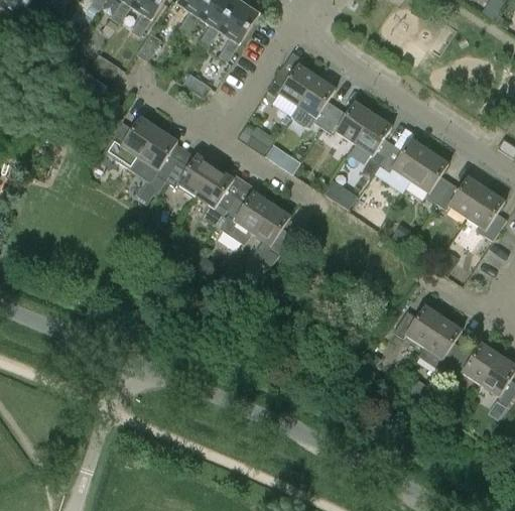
[(0,0),(0,7),(8,12),(0,24),(0,31),(6,35),(17,18),(29,0),(0,0)]
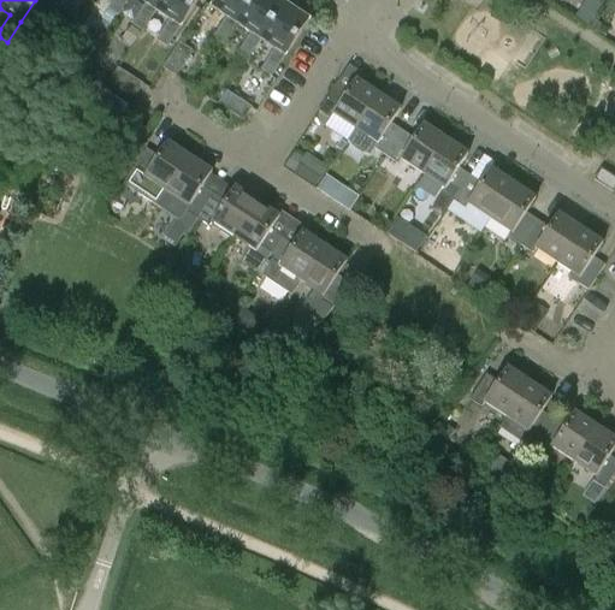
[(110,0),(107,4),(117,11),(124,0),(110,0)]
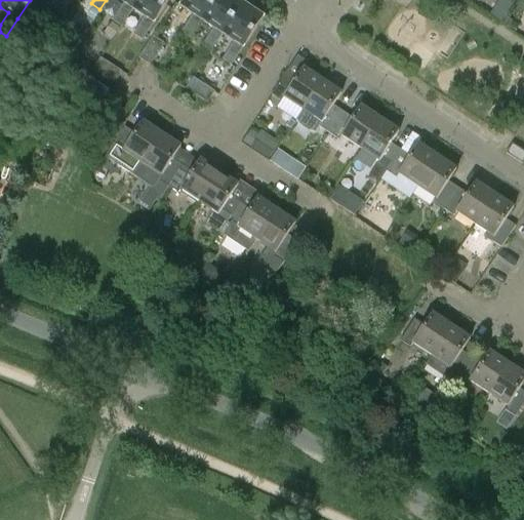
[(123,0),(112,17),(120,23),(131,5),(134,0),(123,0)]
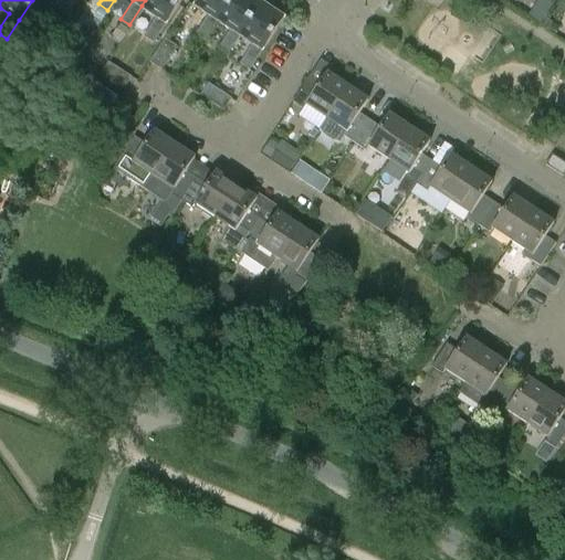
[(145,0),(142,6),(155,14),(143,33),(152,39),(164,20),(165,21),(178,0),(145,0)]
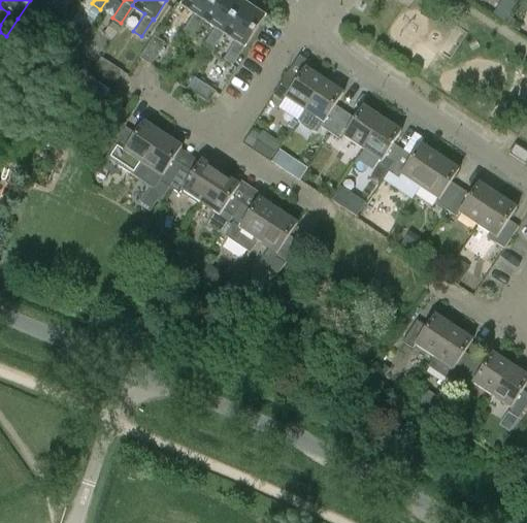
[(201,17),(211,0),(180,0),(179,2),(193,10),(180,29),(190,34),(201,17)]
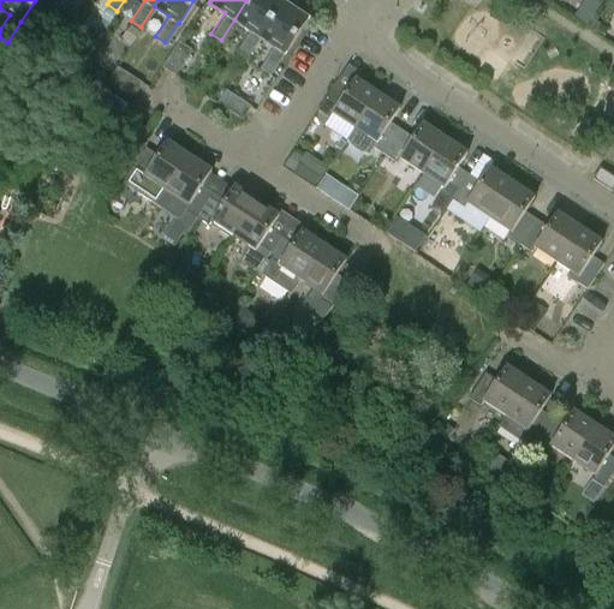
[(245,55),(258,35),(281,0),(246,0),(234,19),(249,29),(234,49),(245,55)]
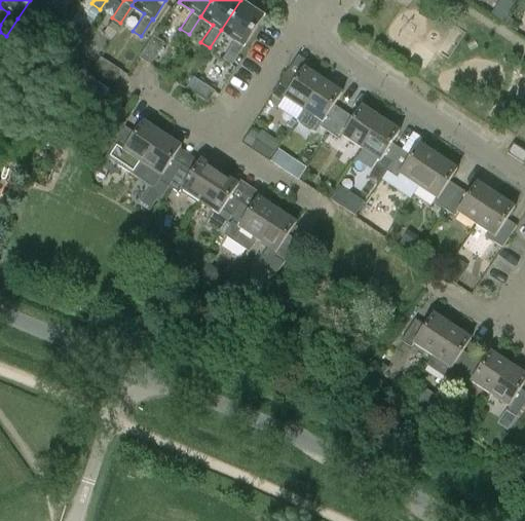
[(240,0),(221,30),(233,38),(222,56),(230,62),(241,44),(242,44),(263,13),(250,5),(253,0),(240,0)]
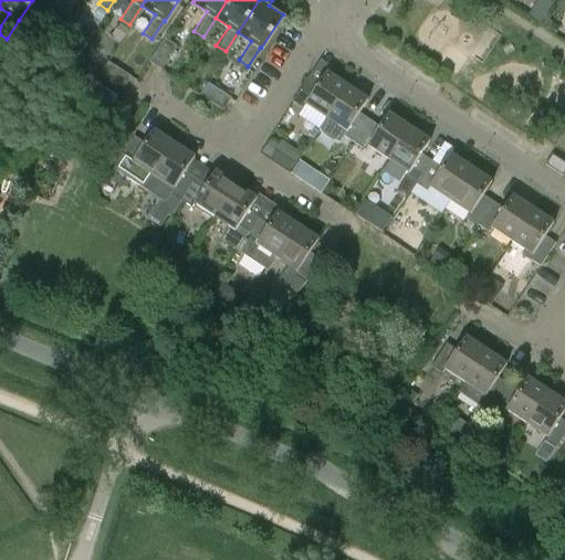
[(564,3),(560,0),(557,0),(553,8),(562,13),(564,9),(564,3)]
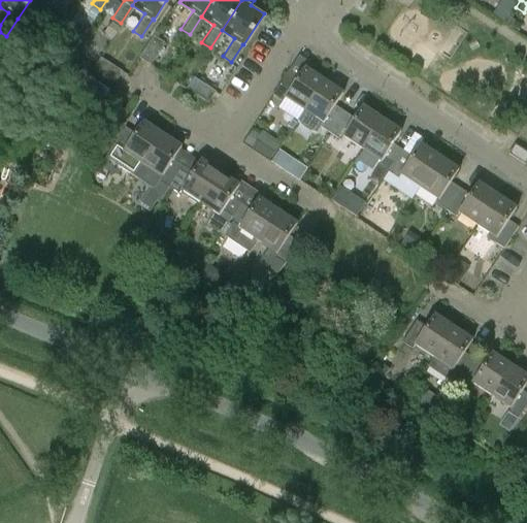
[(500,19),(506,9),(497,3),(491,12),(500,19)]
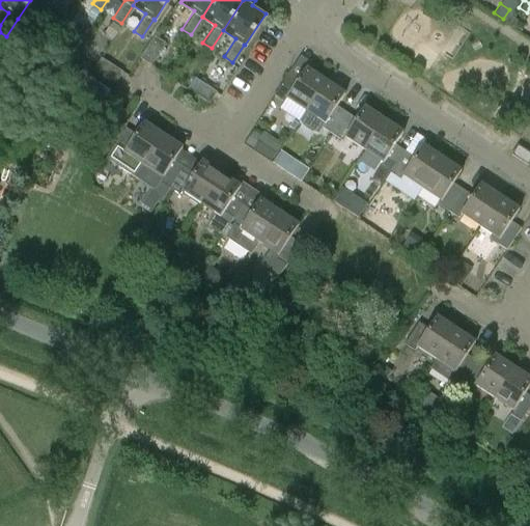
[(52,32),(62,18),(44,5),(33,20),(52,32)]
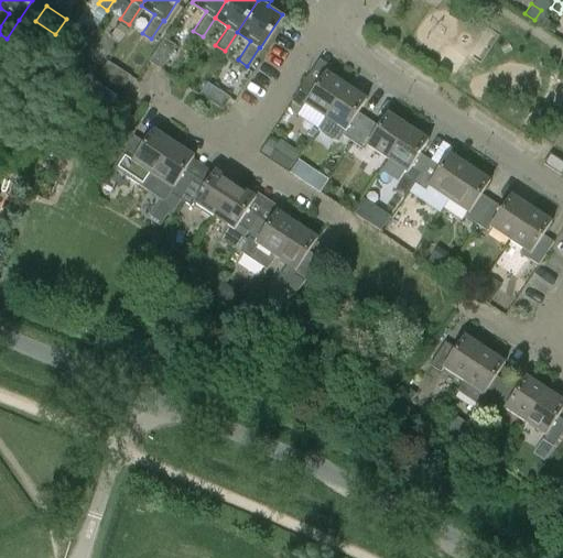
[(551,30),(556,23),(550,19),(545,14),(539,24),(544,28),(545,25),(551,30)]
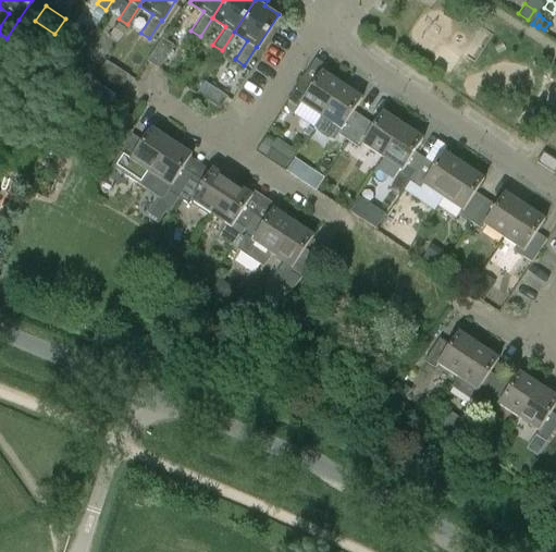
[(119,36),(125,25),(118,20),(110,31),(119,36)]
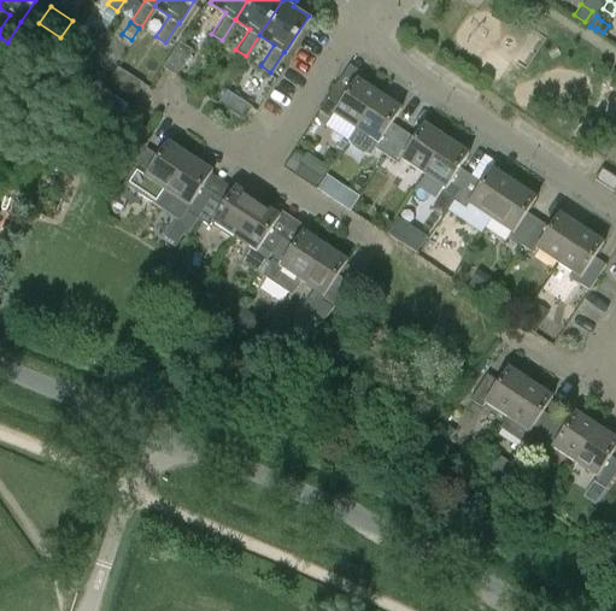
[(179,37),(162,63),(175,71),(192,47),(179,37)]
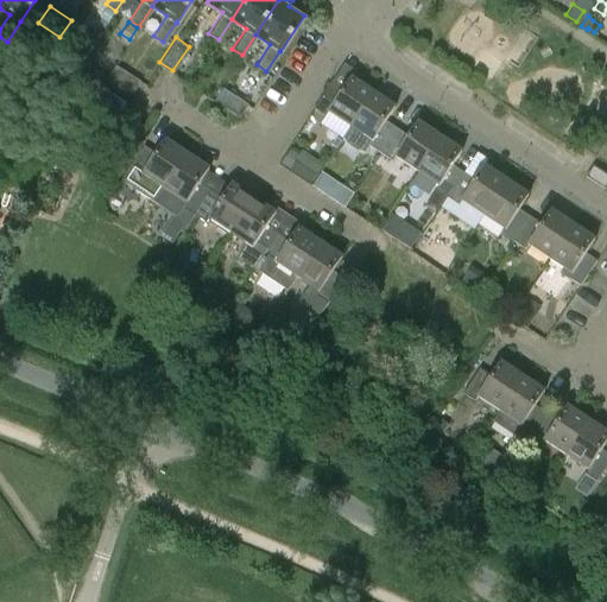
[(131,92),(140,78),(115,62),(106,75),(131,92)]
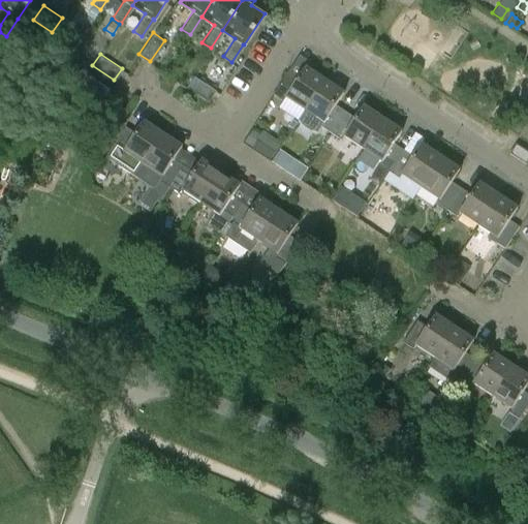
[(284,95),(304,108),(323,78),(304,64),(296,76),(286,70),(272,92),(282,98),(284,95)]
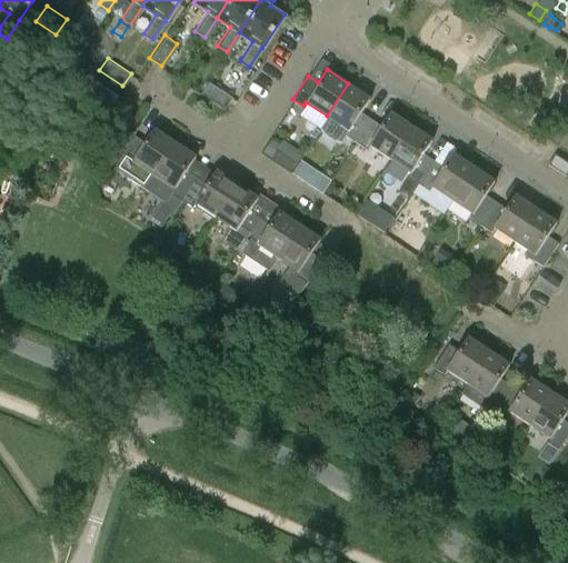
[(199,91),(223,107),(231,94),(208,79),(199,91)]
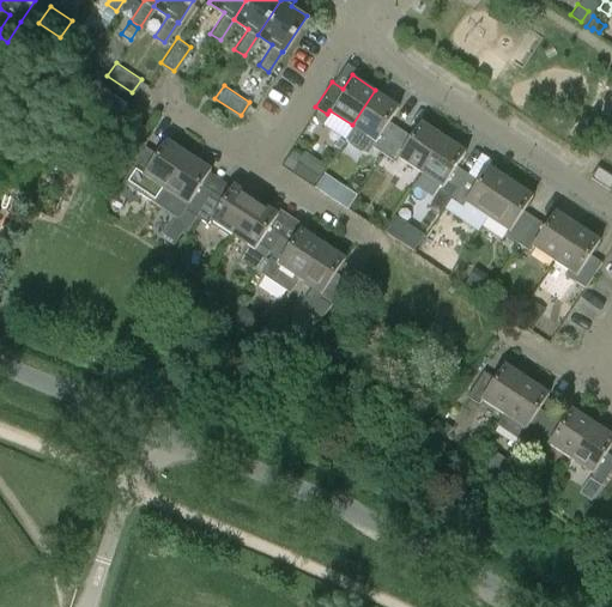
[(344,135),(344,137),(367,151),(371,144),(382,151),(399,126),(388,119),(397,104),(375,90),(352,125),(344,135)]
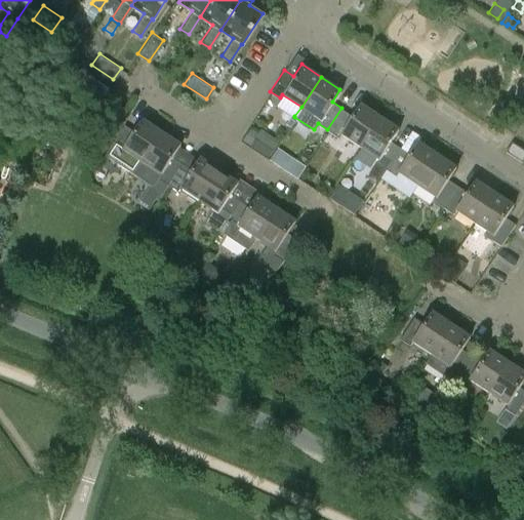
[(352,114),(341,108),(327,129),(337,136),(340,132),(359,145),(378,115),(359,103),(352,114)]
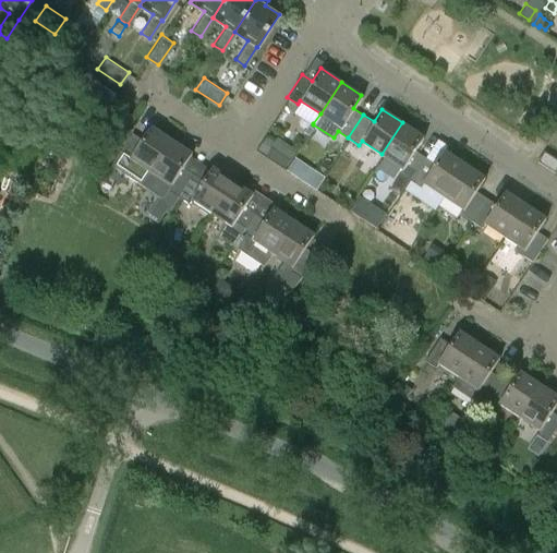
[(399,171),(409,178),(424,155),(414,148),(423,135),(402,122),(382,154),(401,167),(399,171)]
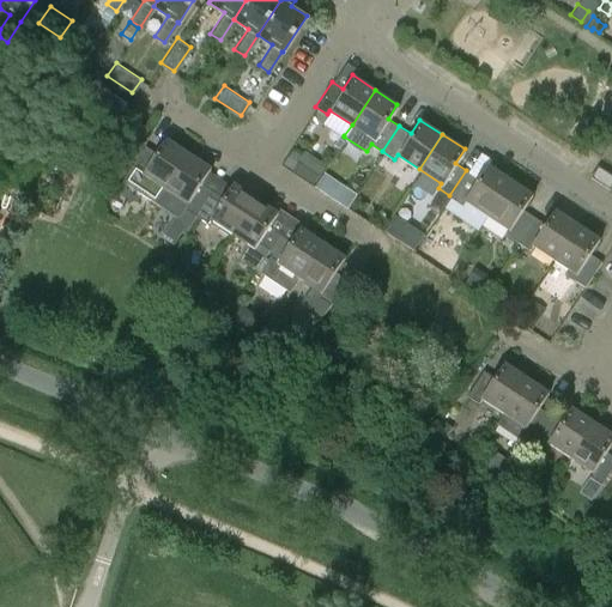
[(156,200),(187,152),(165,138),(156,151),(145,144),(122,178),(156,200)]
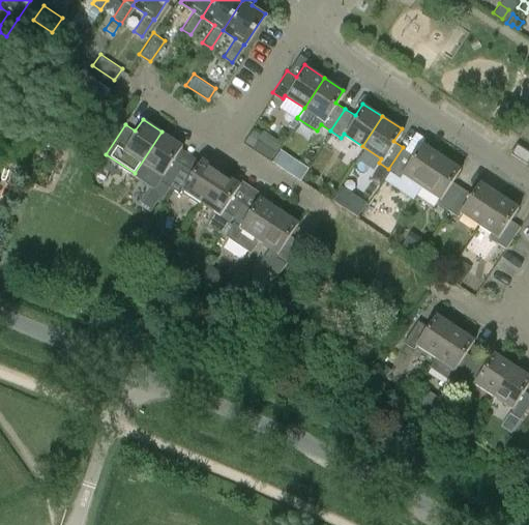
[(270,153),(278,136),(251,124),(243,142),(270,153)]
